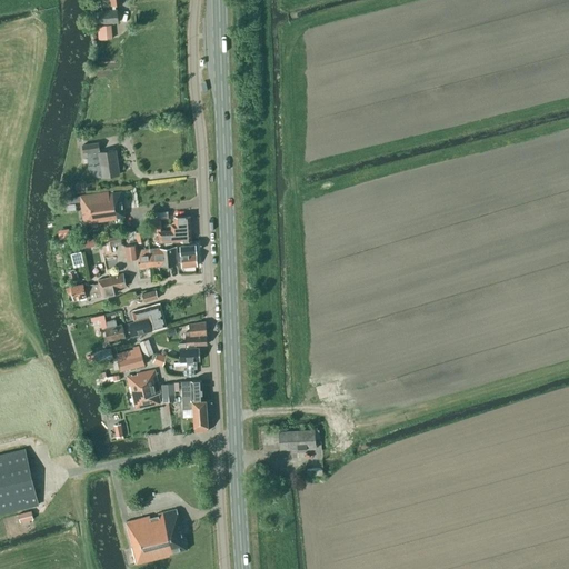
[(98,12),(99,25),(119,22),(117,10),(116,10),(115,6),(122,5),(121,0),(110,0),(111,6),(112,6),(112,10),(98,12)]
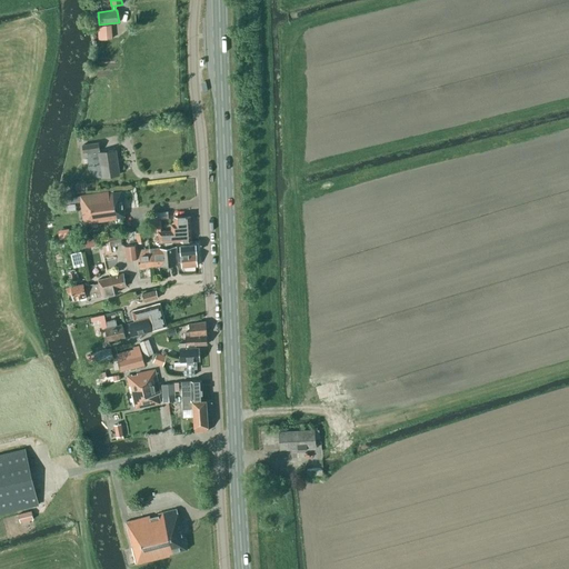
[(100,42),(113,41),(112,27),(99,28),(100,42)]
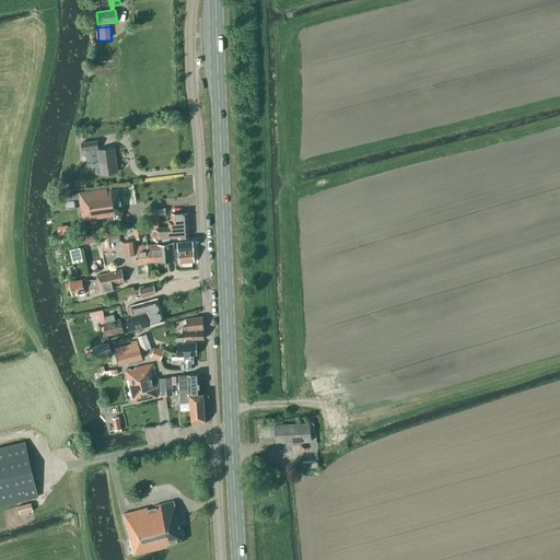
[(82,150),(85,150),(88,163),(89,168),(89,170),(91,171),(93,173),(95,174),(97,174),(100,174),(117,172),(116,166),(113,148),(97,150),(96,148),(97,148),(96,140),(81,143),(82,150)]
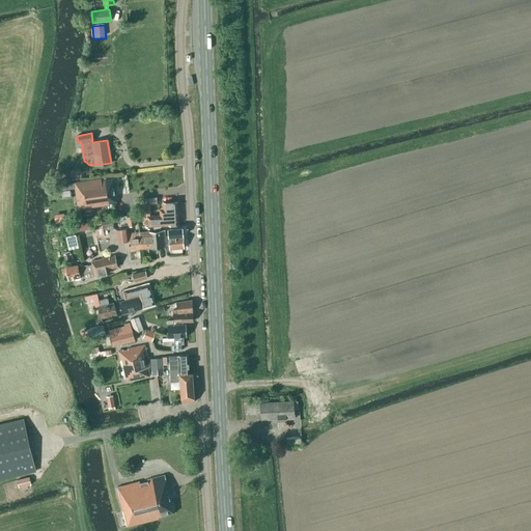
[(117,203),(116,196),(117,196),(113,176),(72,184),(72,188),(75,188),(79,210),(117,203)]
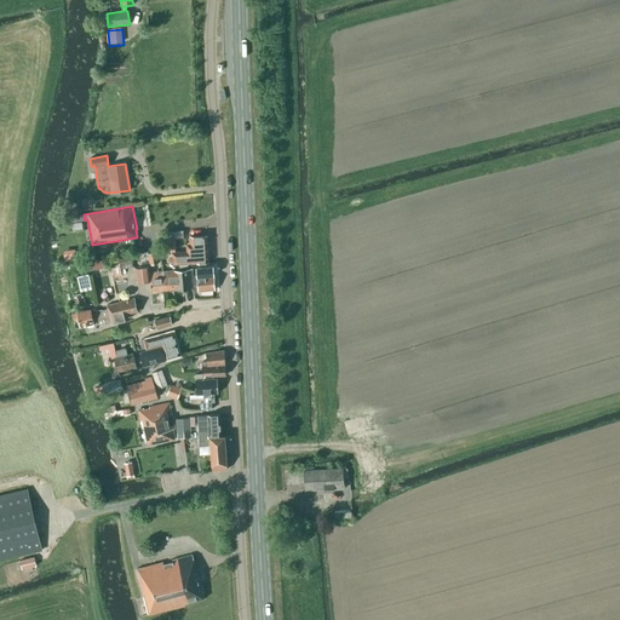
[(183,239),(183,230),(168,233),(168,240),(183,239)]
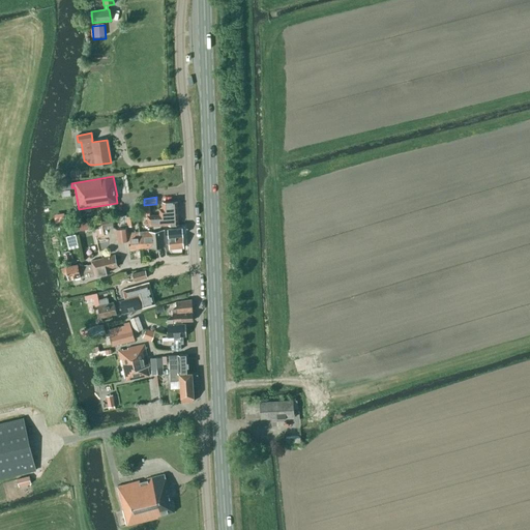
[(148,226),(178,225),(177,202),(163,202),(163,212),(160,212),(160,214),(147,215),(148,226)]
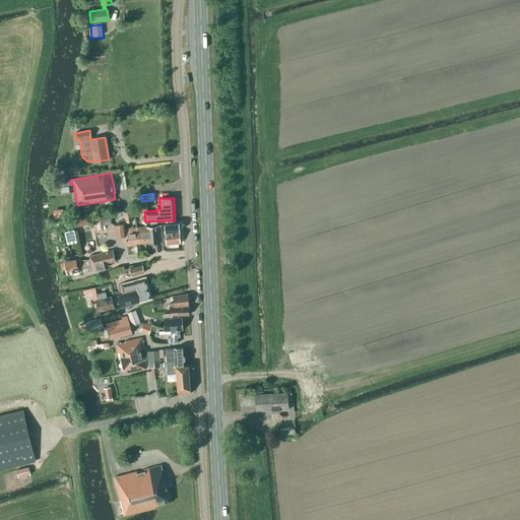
[(54,218),(65,218),(64,209),(54,209),(54,218)]
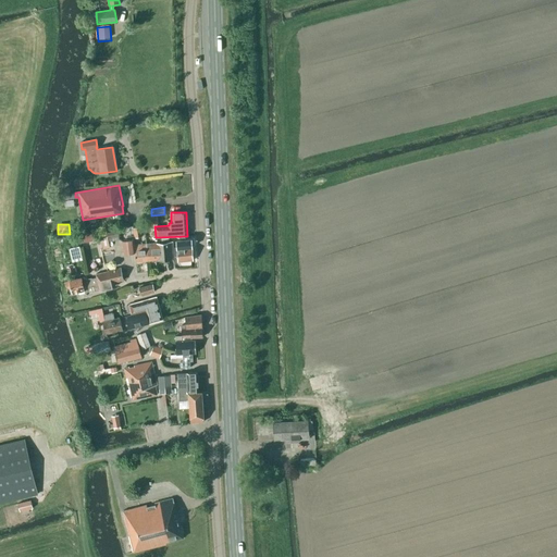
[(133,227),(134,238),(143,237),(140,226),(133,227)]
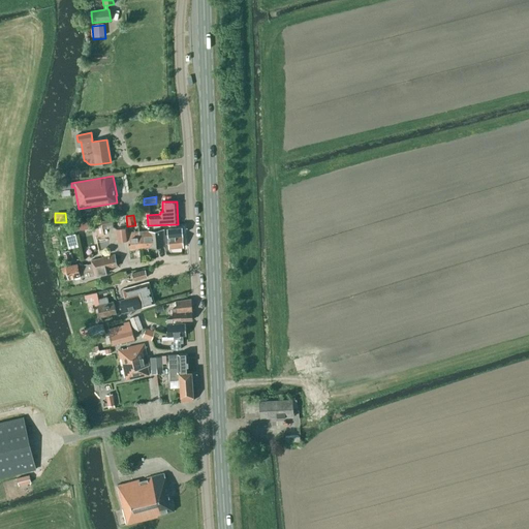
[(94,218),(95,229),(113,227),(112,216),(94,218)]
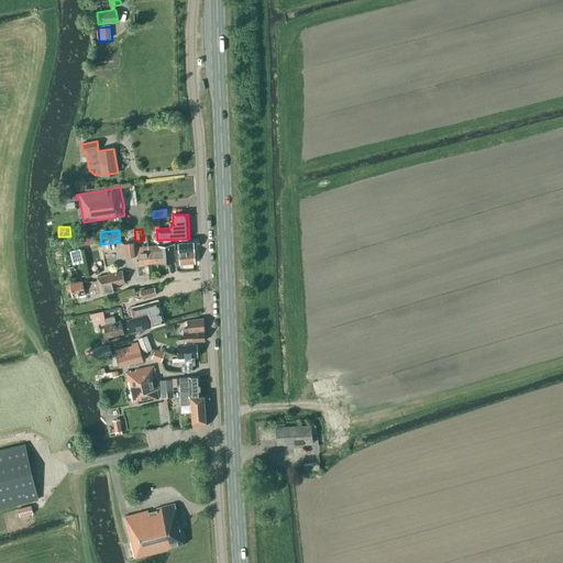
[(178,243),(179,264),(195,263),(194,241),(178,243)]
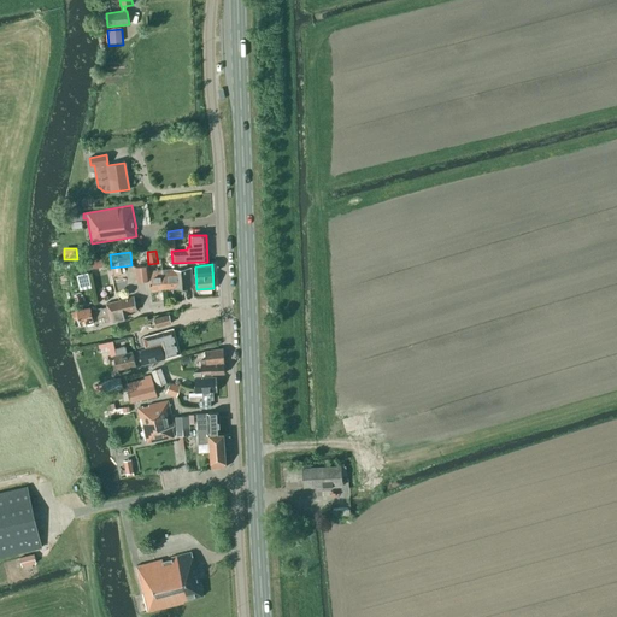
[(148,271),(148,265),(135,266),(135,281),(148,280),(150,289),(163,288),(162,270),(148,271)]
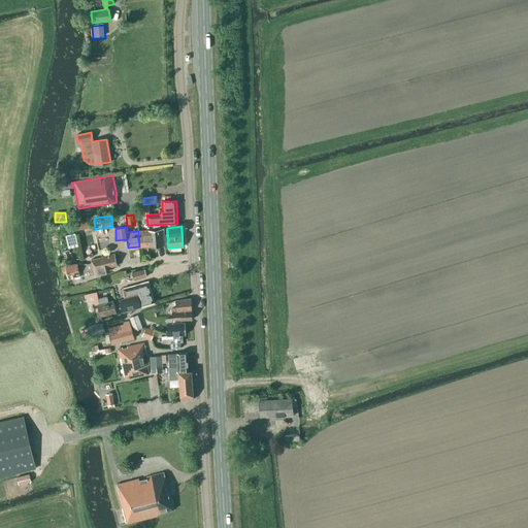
[(163,229),(138,231),(139,246),(164,244),(163,229)]
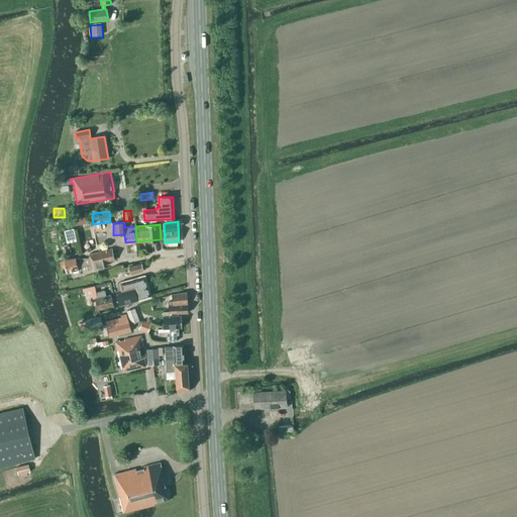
[(76,238),(74,228),(68,230),(67,230),(69,240),(76,238)]
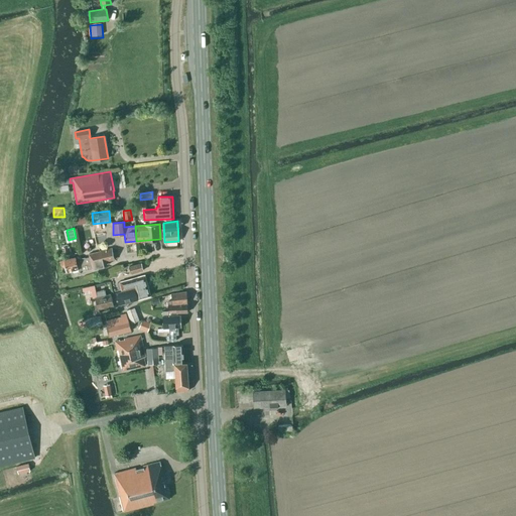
[(104,266),(103,262),(114,260),(112,248),(100,251),(89,254),(90,258),(85,259),(85,257),(81,258),(84,271),(104,266)]
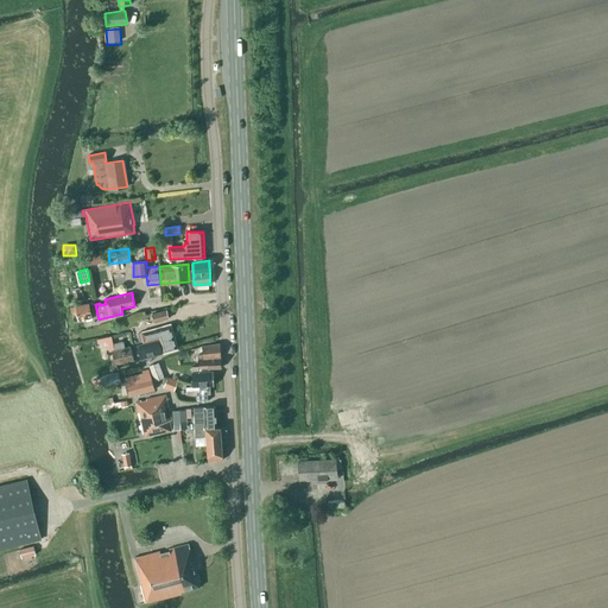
[(77,314),(78,320),(92,317),(88,303),(71,308),(73,314),(77,314)]
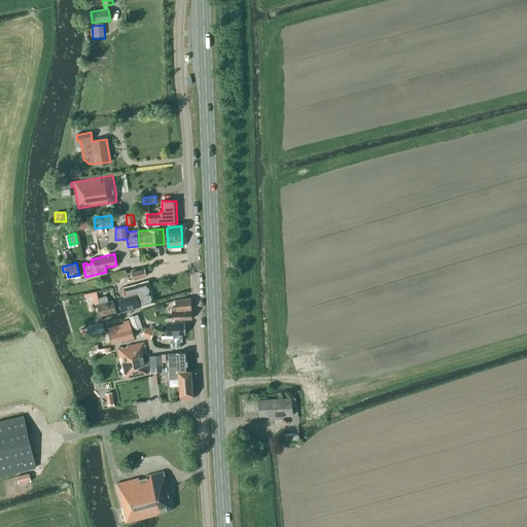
[(134,280),(146,276),(144,269),(132,273),(134,280)]
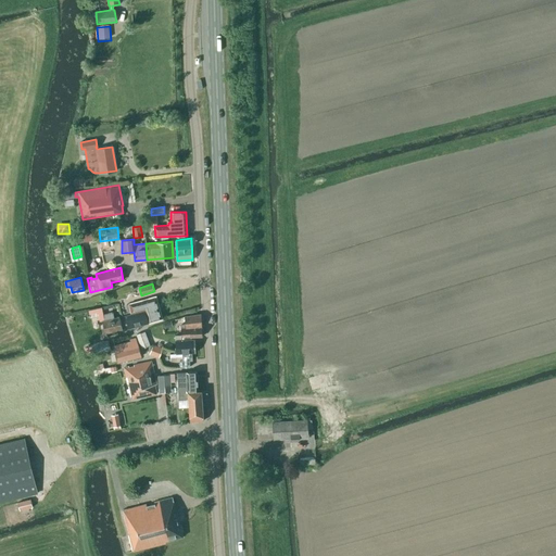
[(144,310),(149,323),(162,319),(155,297),(129,304),(131,313),(144,310)]
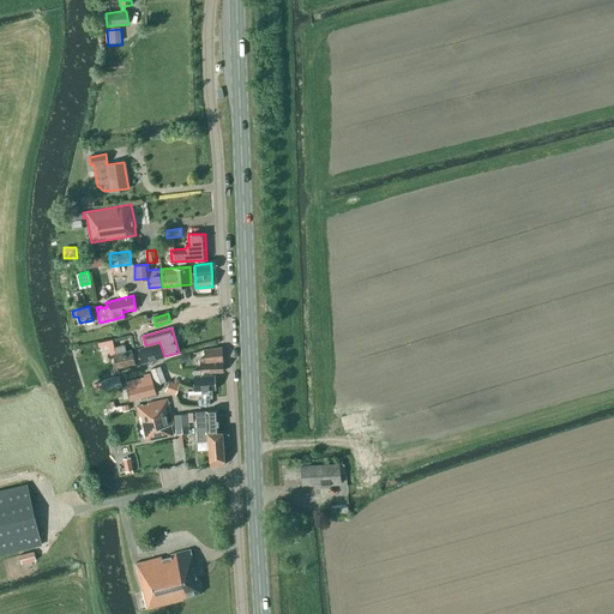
[(152,360),(152,363),(157,362),(156,360),(164,357),(161,344),(137,349),(140,363),(152,360)]
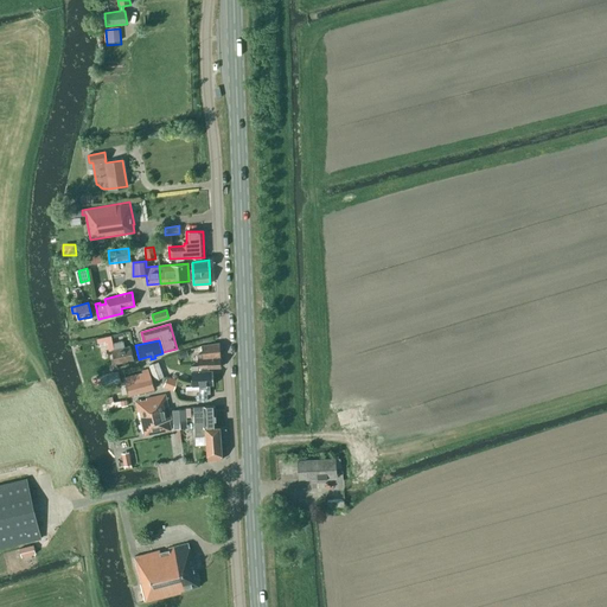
[(123,342),(113,344),(114,350),(113,350),(115,364),(134,359),(131,346),(125,347),(123,342)]
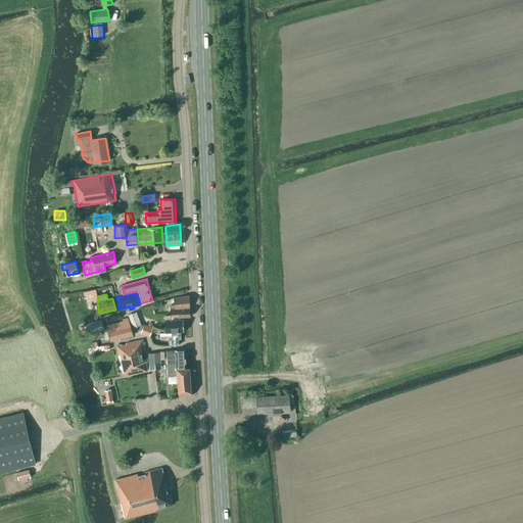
[(171,305),(171,315),(171,316),(179,315),(179,317),(190,317),(189,295),(174,298),(174,304),(171,305)]
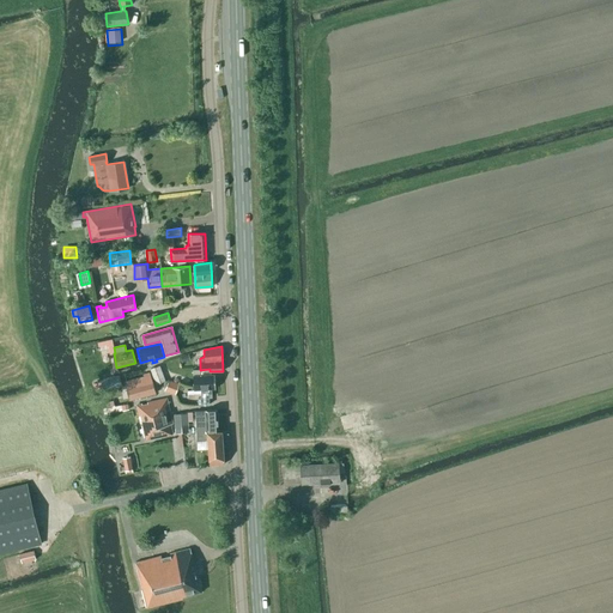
[(151,369),(156,384),(167,381),(161,365),(151,369)]
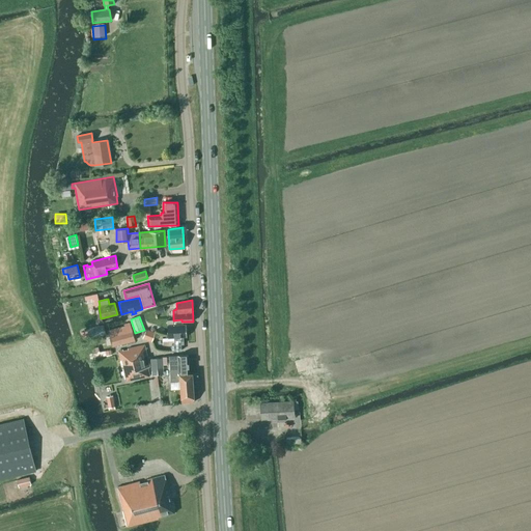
[(186,325),(182,325),(182,322),(182,319),(173,320),(173,319),(167,320),(168,337),(187,337),(186,325)]
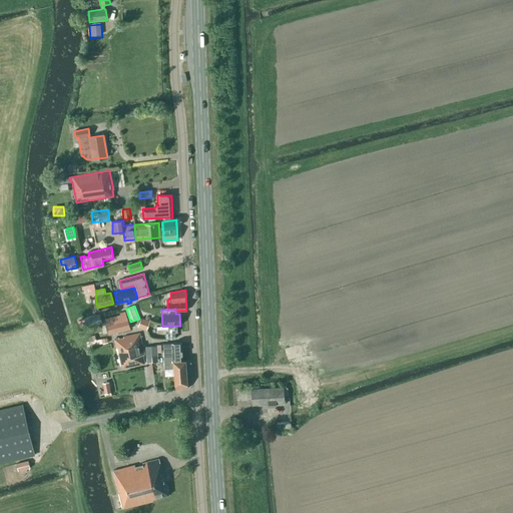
[(119,313),(120,315),(105,319),(106,323),(105,324),(108,335),(129,329),(125,312),(119,313)]
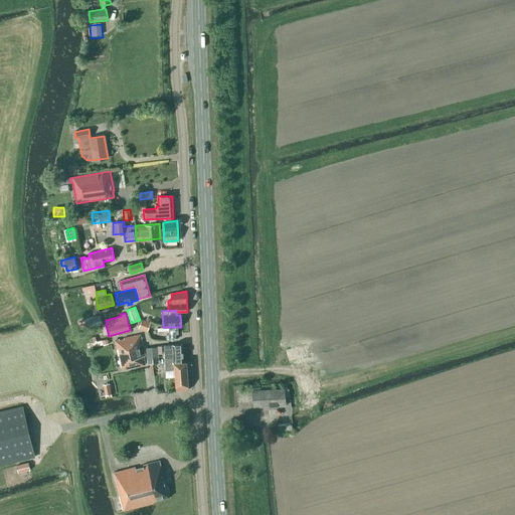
[(103,324),(100,315),(84,319),(87,328),(103,324)]
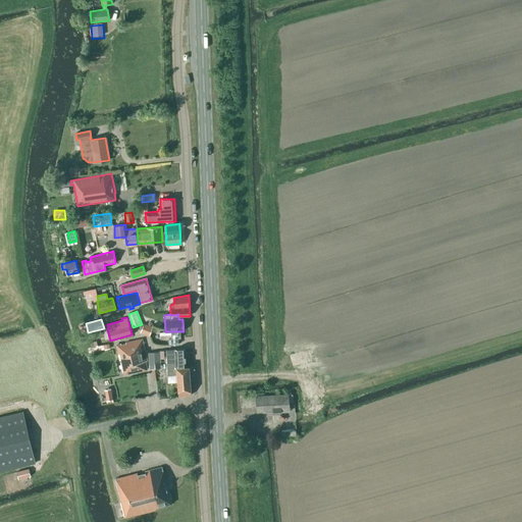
[(140,332),(149,335),(152,326),(144,323),(140,332)]
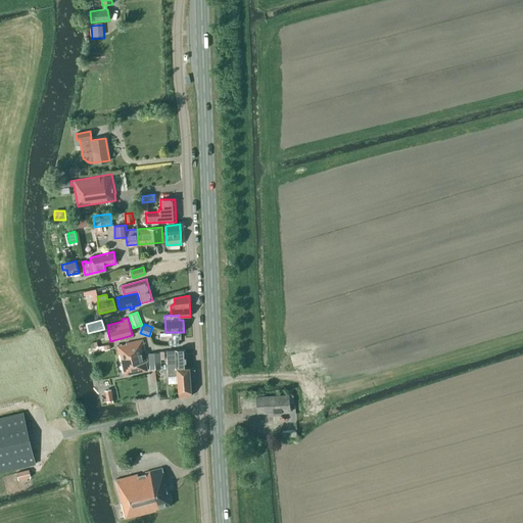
[(181,346),(181,337),(165,338),(165,346),(181,346)]
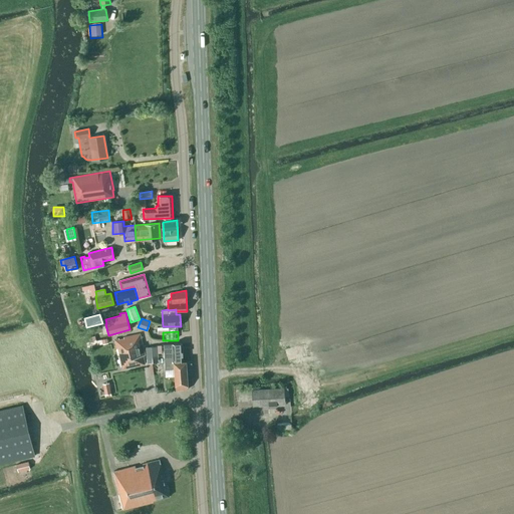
[(119,354),(122,368),(145,363),(143,355),(145,355),(140,334),(114,339),(117,354),(119,354)]
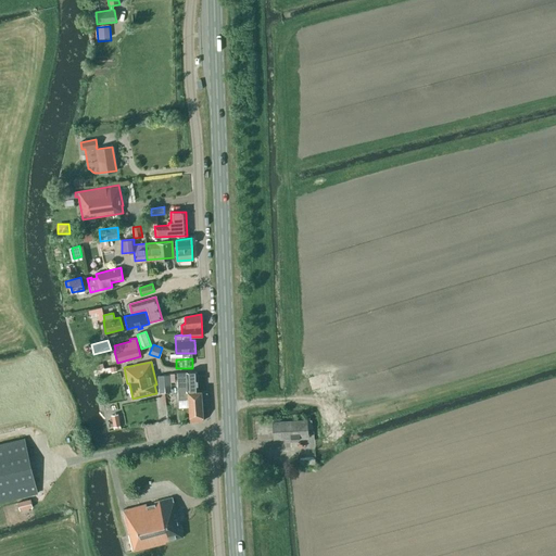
[(188,400),(190,421),(203,420),(201,391),(198,391),(197,371),(187,373),(177,373),(178,400),(188,400)]
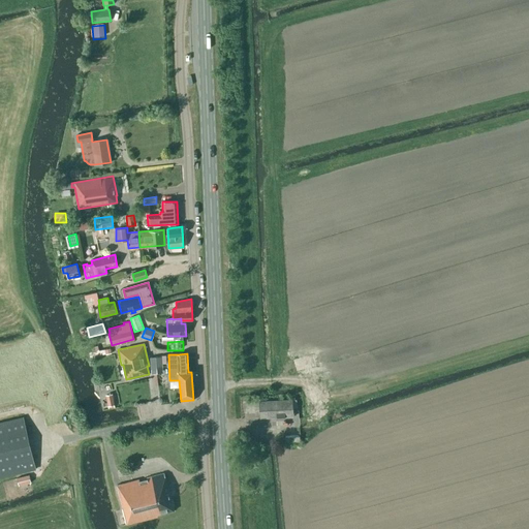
[(161,356),(150,358),(151,374),(163,374),(161,356)]
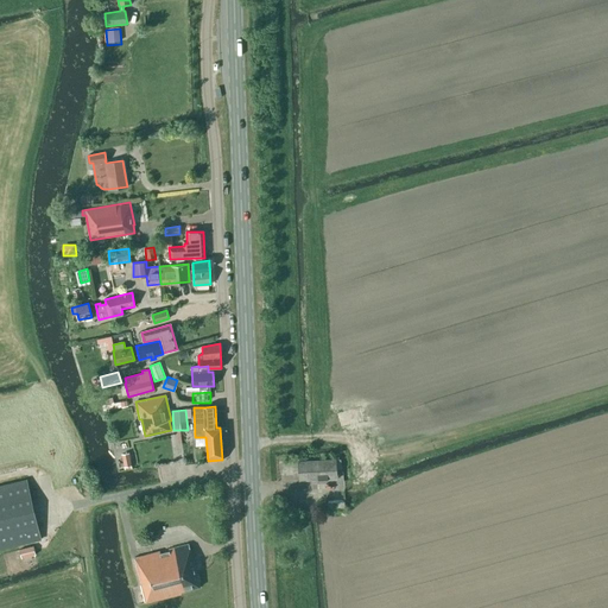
[(336,460),(297,461),(298,481),(337,479),(336,460)]
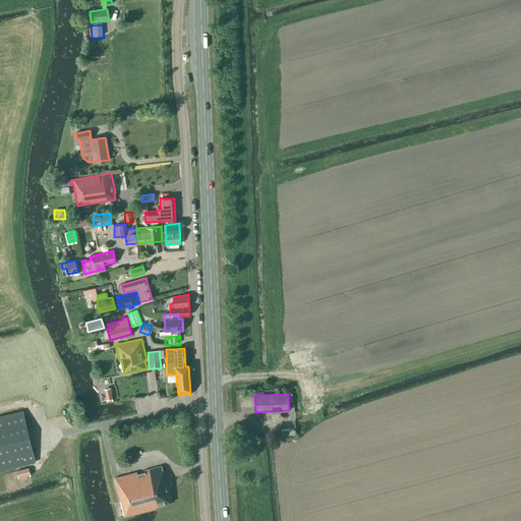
[(0,470),(36,462),(22,411),(0,416),(0,470)]
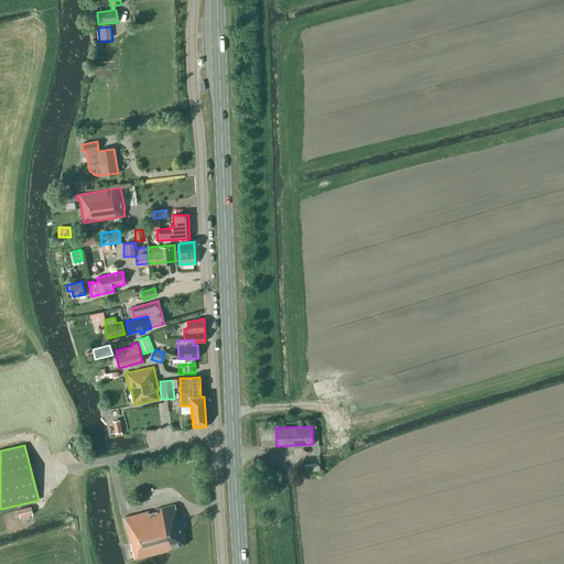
[(167,551),(167,549),(185,544),(179,517),(174,505),(125,518),(136,560),(167,551)]
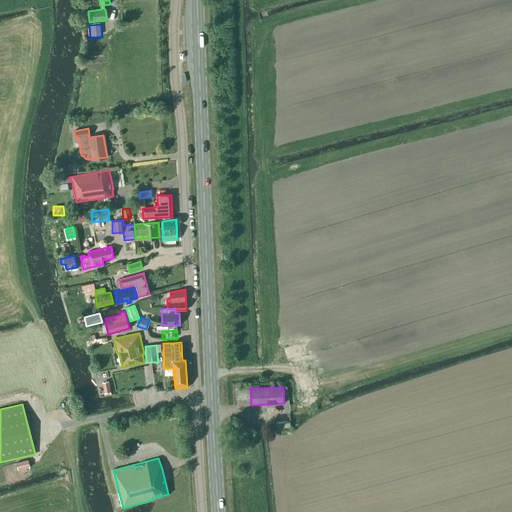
[(28,460),(16,463),(18,470),(30,467),(28,460)]
